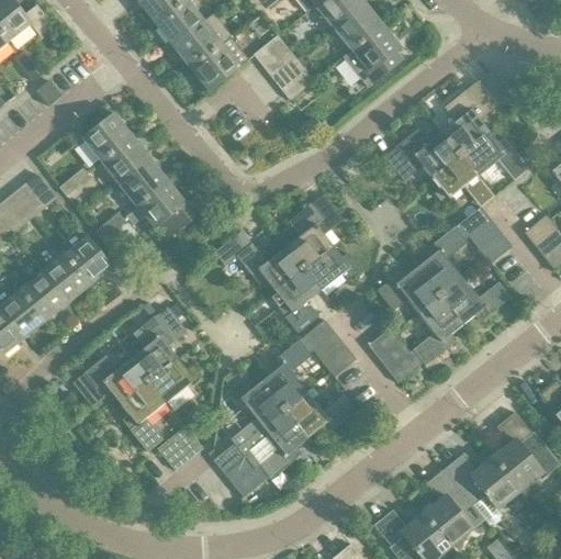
[(0,0),(0,30),(9,42),(31,24),(41,35),(54,24),(37,4),(24,14),(12,0),(0,0)]
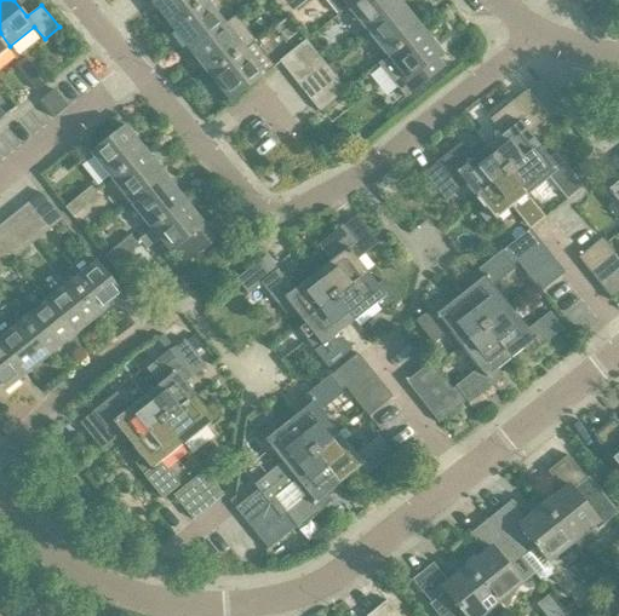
[(153,0),(152,1),(171,26),(202,0),(153,0)]
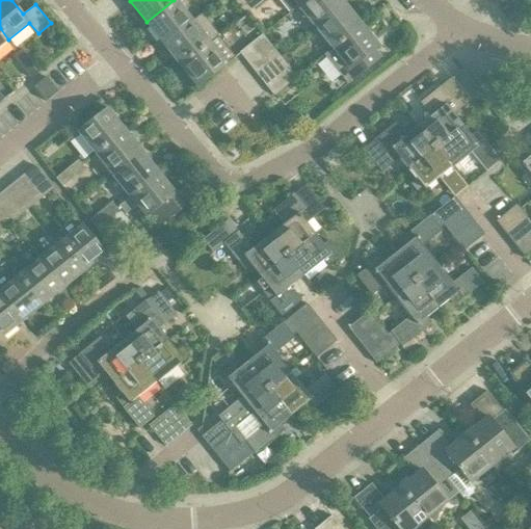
[(147,22),(164,44),(194,20),(179,0),(174,0),(147,22)]
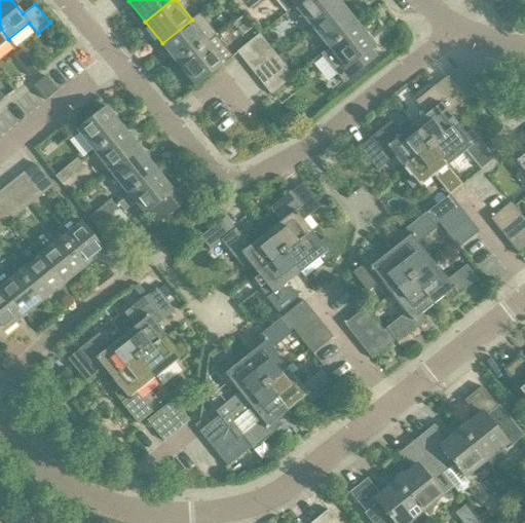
[(238,0),(236,2),(244,12),(259,0),(238,0)]
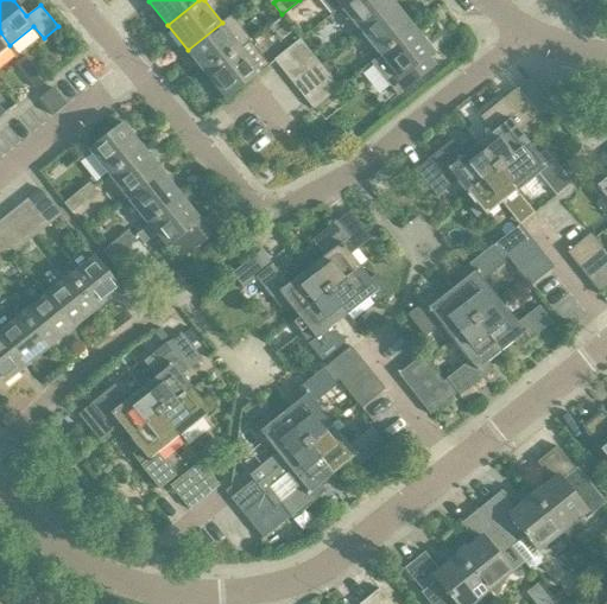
[(322,0),(333,13),(342,5),(348,0),(322,0)]
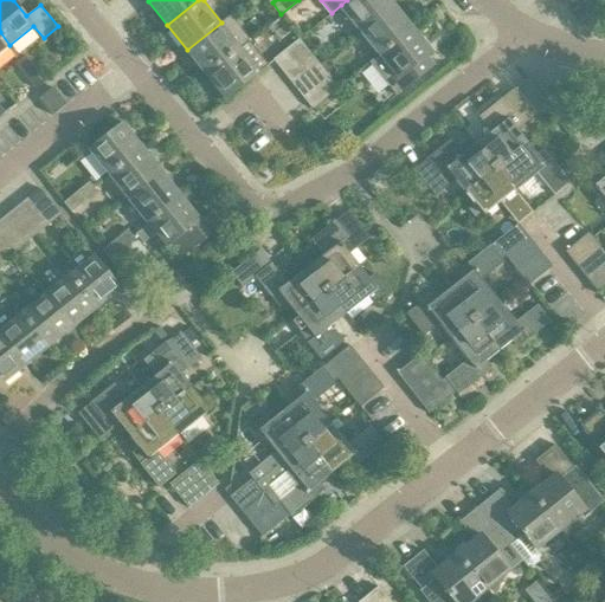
[(347,0),(341,5),(360,30),(394,1),(393,0),(347,0)]
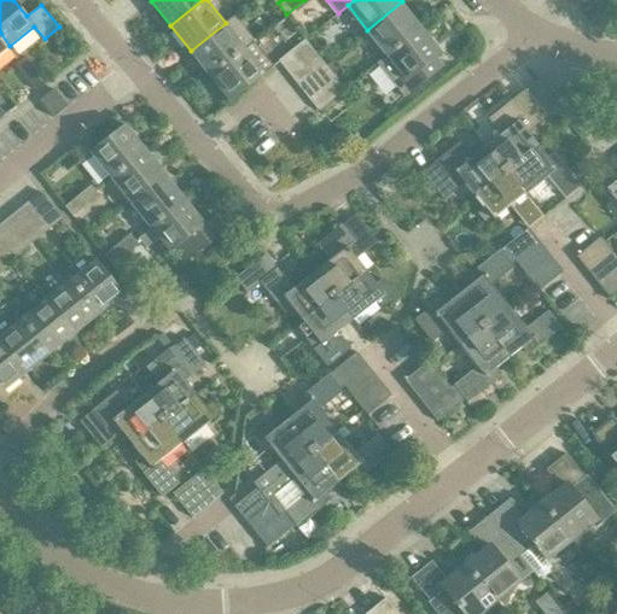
[(367,30),(386,54),(421,27),(402,1),(367,30)]
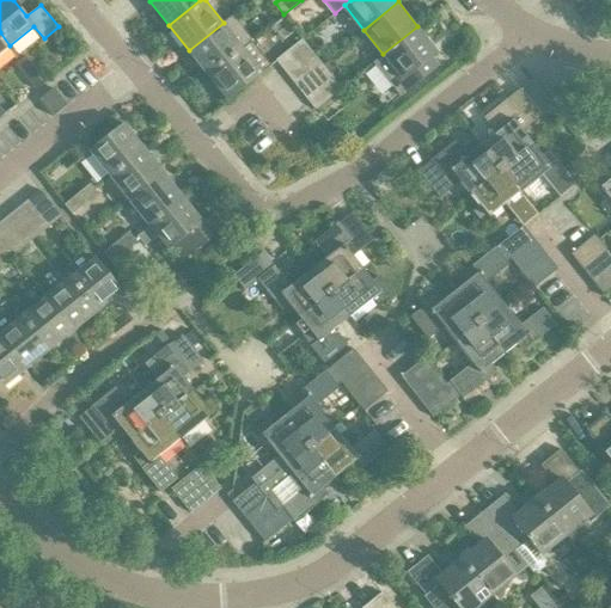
[(189,50),(208,74),(252,40),(232,14),(224,23),(189,50)]
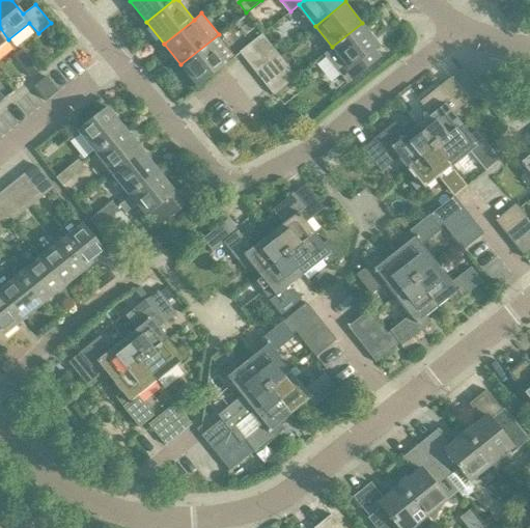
[(362,23),(332,47),(324,53),(347,83),(381,56),(374,48),(379,45),(362,23)]
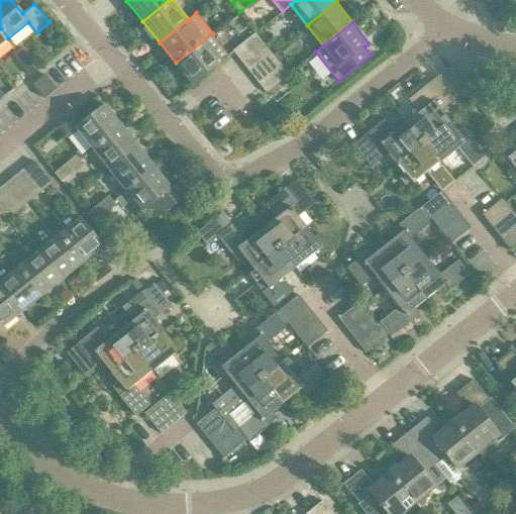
[(0,27),(0,44),(8,38),(0,27)]
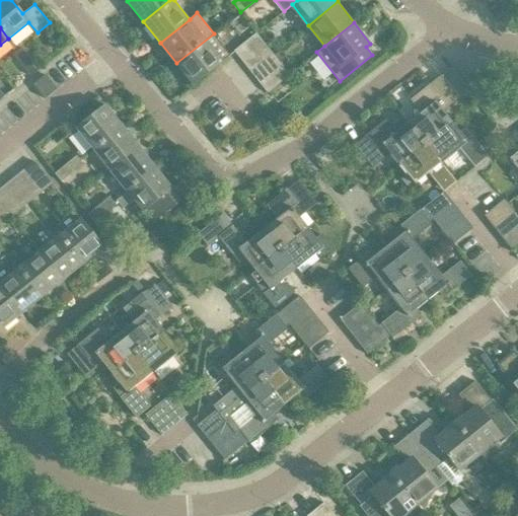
[(234,50),(242,60),(265,42),(256,31),(234,50)]
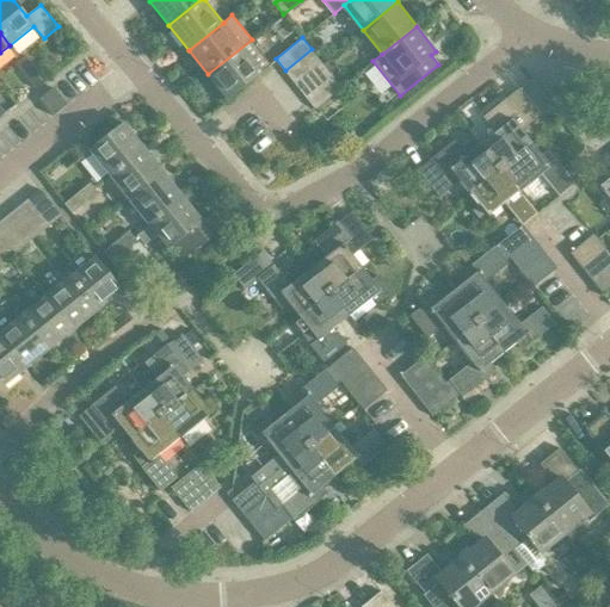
[(252,39),(208,74),(227,99),(271,64),(252,39)]
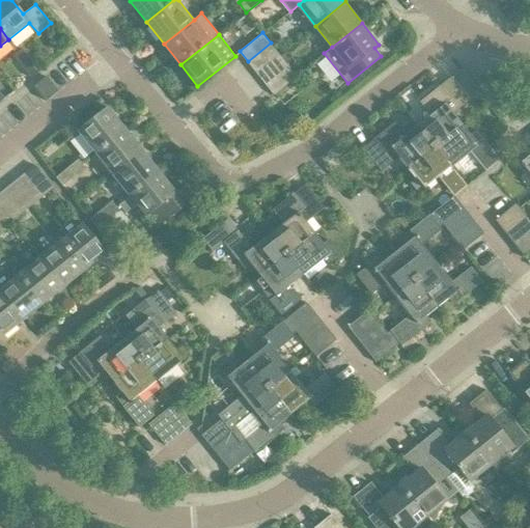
[(248,61),(256,73),(279,54),(271,43),(248,61)]
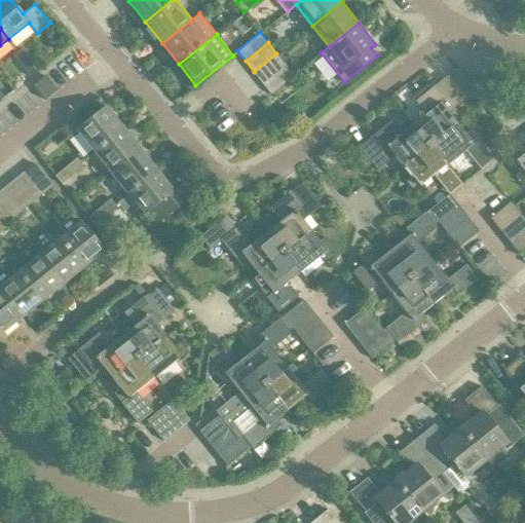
[(13,53),(23,65),(31,59),(22,47),(13,53)]
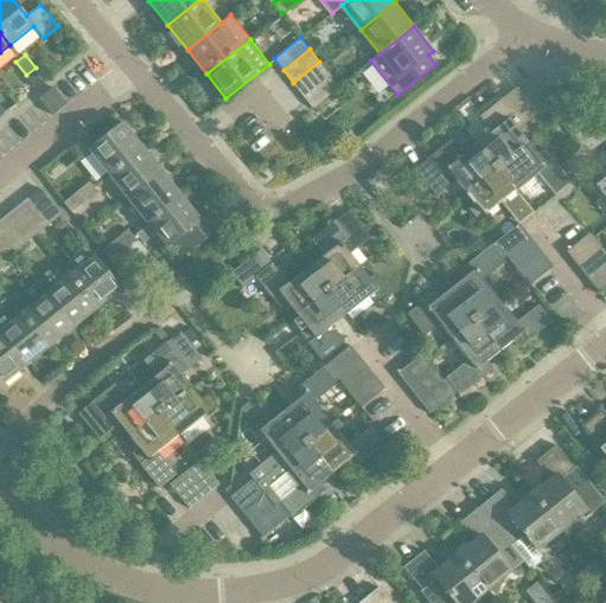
[(293,83),(304,96),(330,75),(319,62),(293,83)]
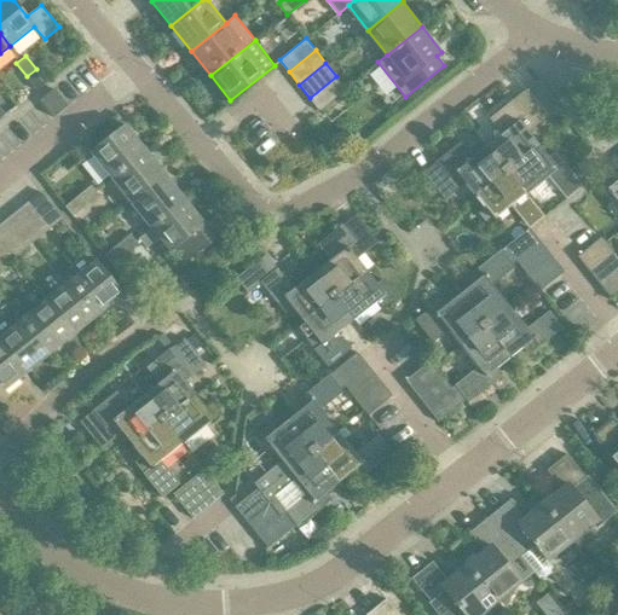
[(36,69),(27,76),(36,90),(46,81),(36,69)]
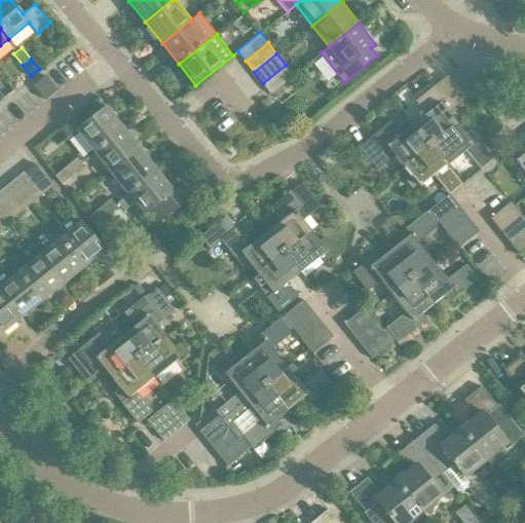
[(286,65),(263,83),(271,94),(294,75),(286,65)]
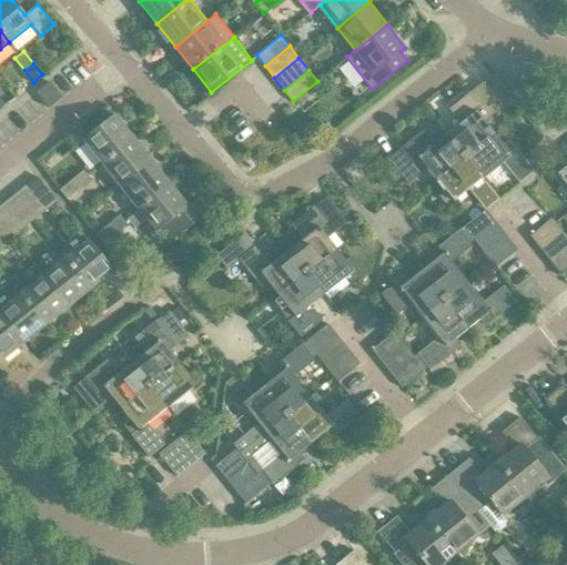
[(461,122),(447,133),(465,155),(494,131),(485,120),(515,96),(495,71),(449,108),(461,122)]
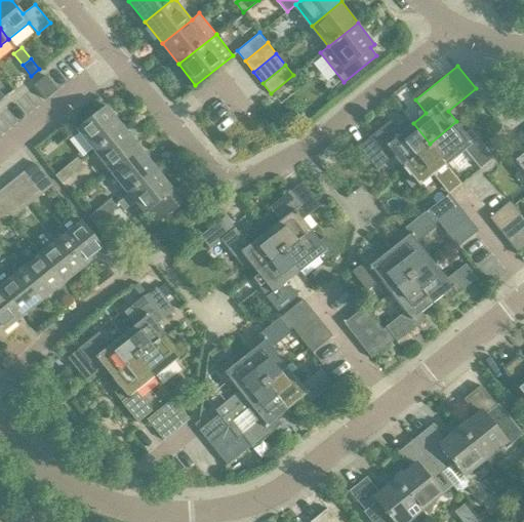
[(57,88),(46,74),(34,84),(45,98),(57,88)]
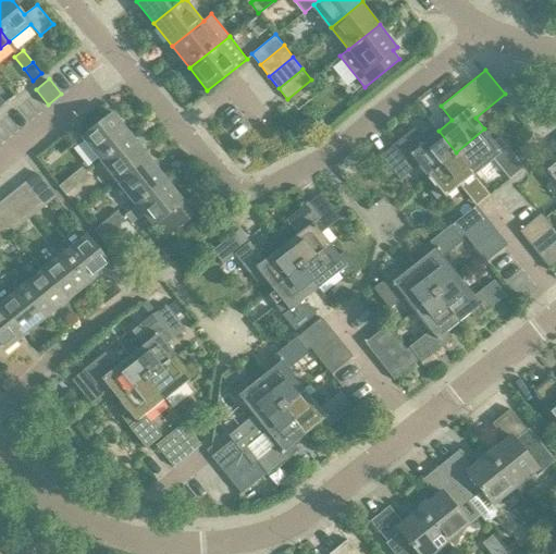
[(82,136),(99,159),(131,134),(113,111),(82,136)]
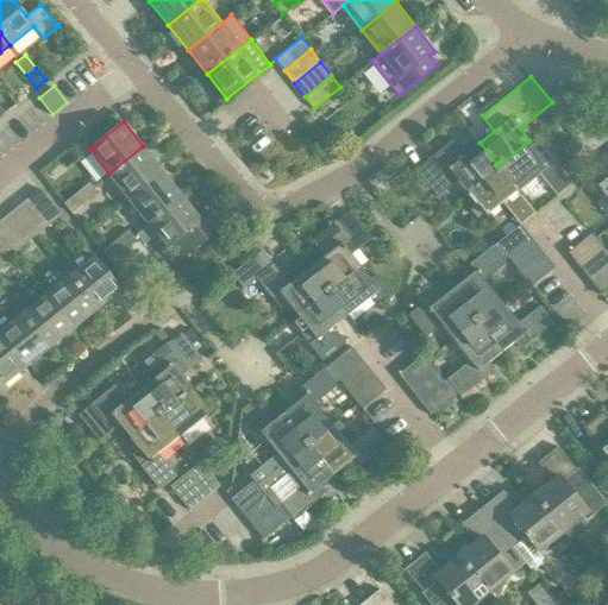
[(458,178),(468,191),(499,166),(480,143),(465,155),(453,139),(417,169),(438,195),(458,178)]
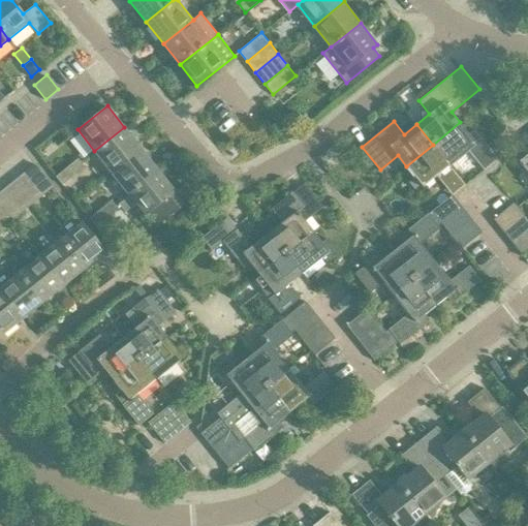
[(460,122),(433,145),(449,164),(468,150),(475,158),(484,168),(495,159),(496,155),(476,130),(470,135),(460,122)]
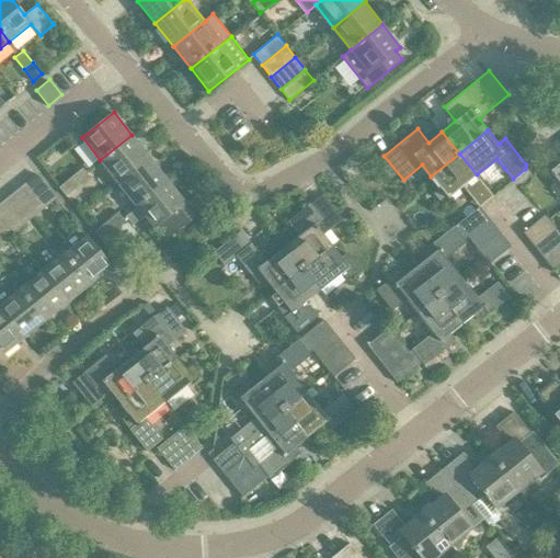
[(100,160),(118,182),(150,157),(132,135),(100,160)]
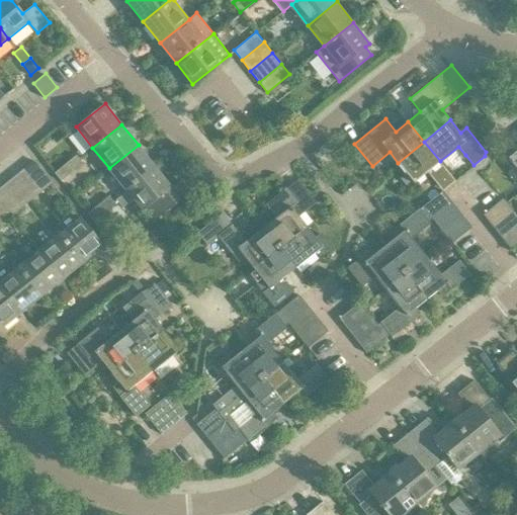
[(424,142),(398,163),(408,175),(402,180),(408,187),(428,171),(438,184),(441,181),(446,187),(455,179),(440,161),(424,142)]
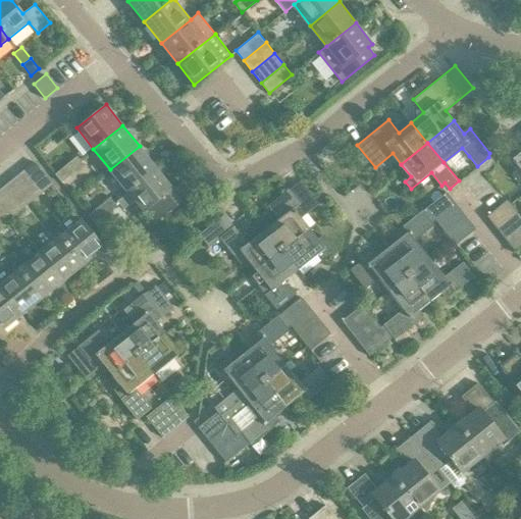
[(110,169),(126,191),(156,166),(140,146),(110,169)]
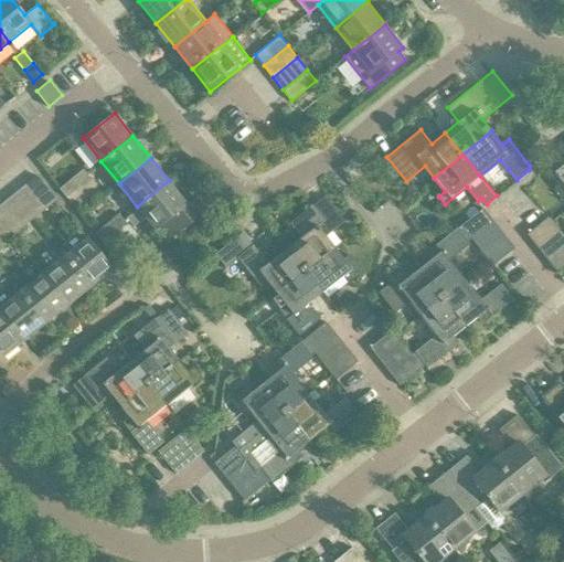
[(557,158),(550,165),(563,183),(563,165),(557,158)]
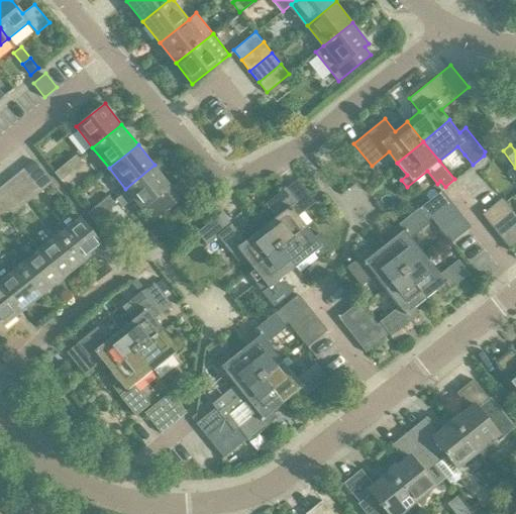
[(77,153),(66,163),(72,171),(83,162),(77,153)]
